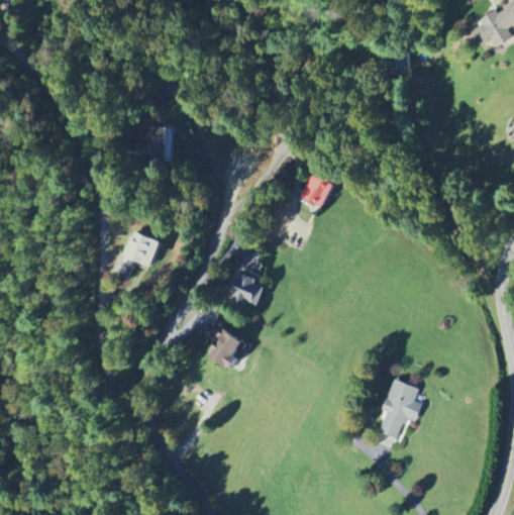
[(505,0),(504,6),(469,24),(477,39),(492,39),(496,47),(511,39),(506,28),(513,23),(513,0),(505,0)]
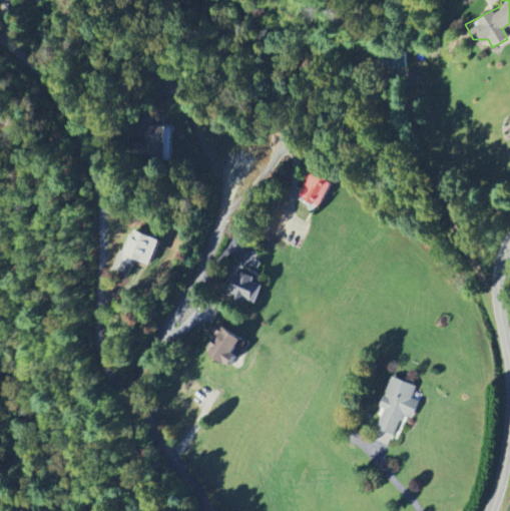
[(317,208),(332,182),(312,170),(297,195),(317,208)]
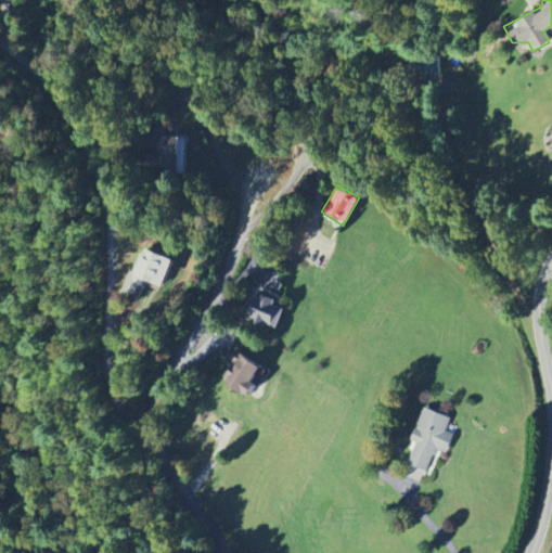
[(172,259),(141,247),(129,281),(143,286),(145,282),(162,288),(172,259)]
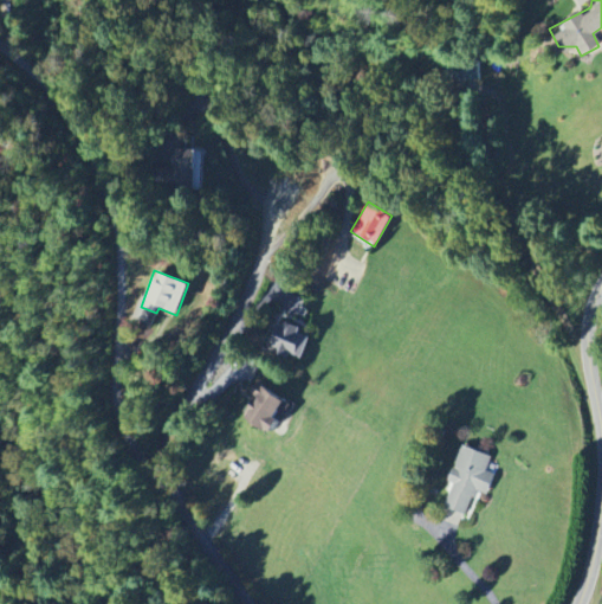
[(301,358),(309,338),(297,332),(298,328),(278,320),(265,349),(287,358),(289,353),(301,358)]
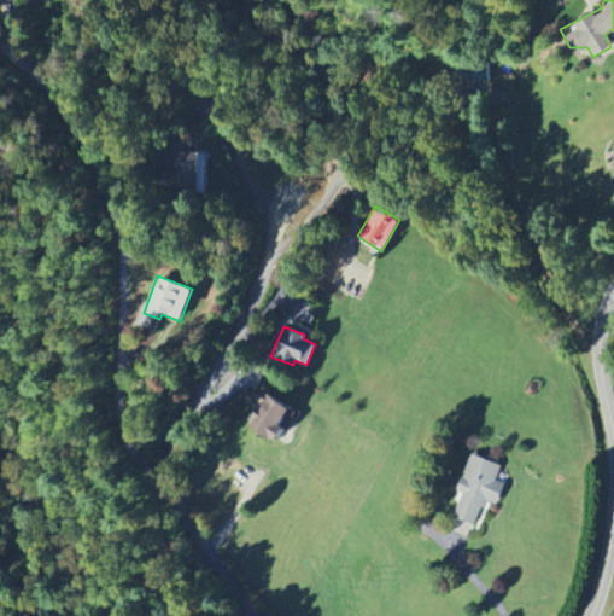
[(293,406),(256,391),(252,401),(256,402),(246,429),(279,442),(293,406)]
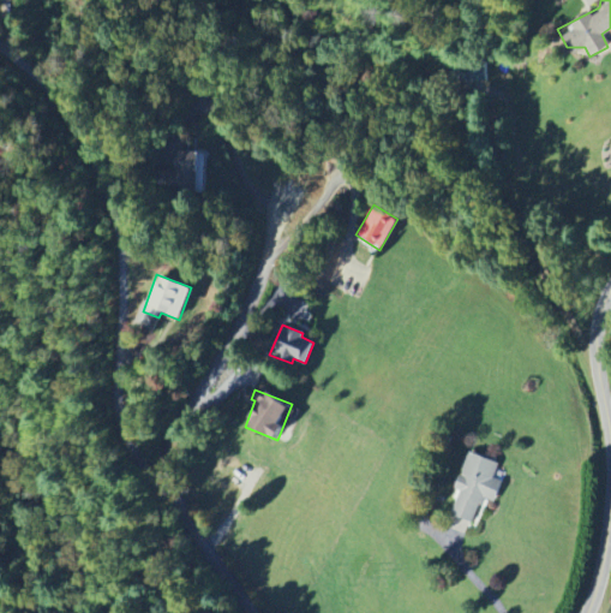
[(496,462),(465,451),(453,488),(456,489),(448,515),(472,523),(480,497),(492,501),(499,480),(491,476),(496,462)]
